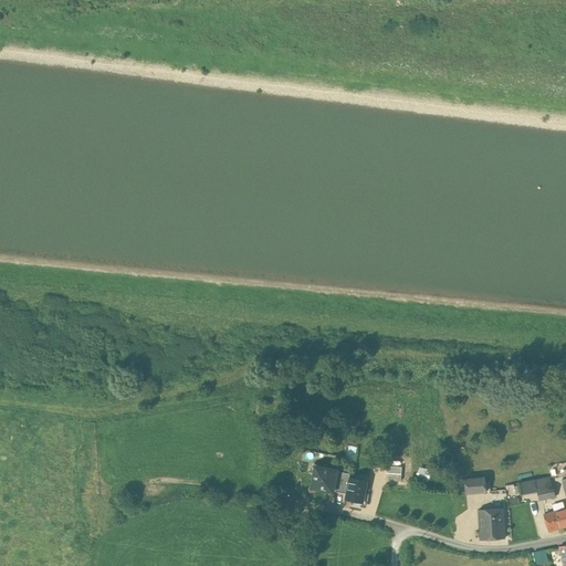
[(405,451),(391,451),(390,464),(383,463),(381,478),(396,478),(397,464),(404,464),(405,451)]
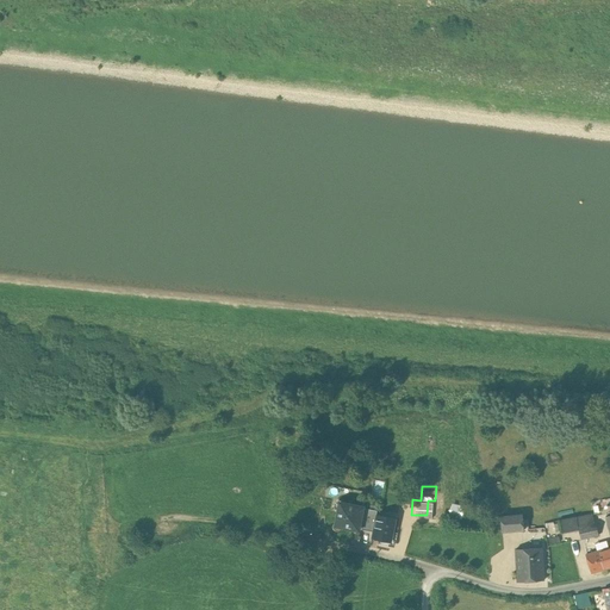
[(363,506),(340,502),(336,526),(360,529),(363,508),(363,506)]
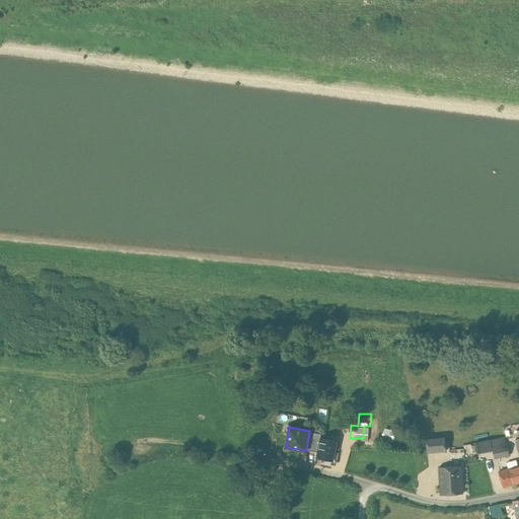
[(394,430),(385,428),(383,438),(392,439),(394,430)]
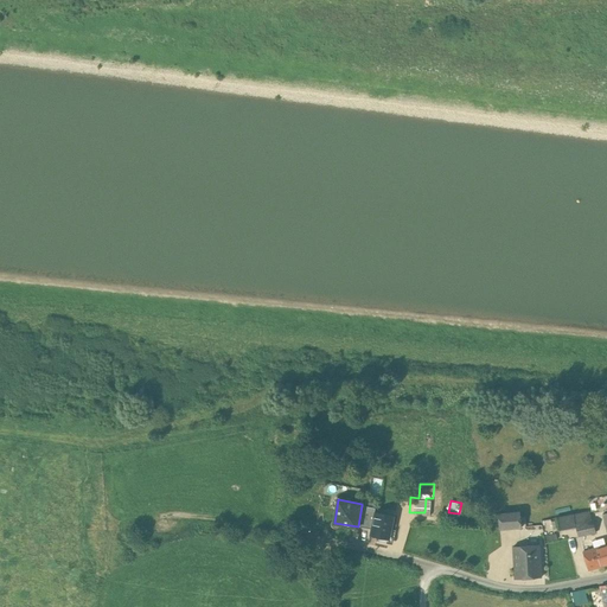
[(376,508),(362,505),(358,526),(371,529),(376,508)]
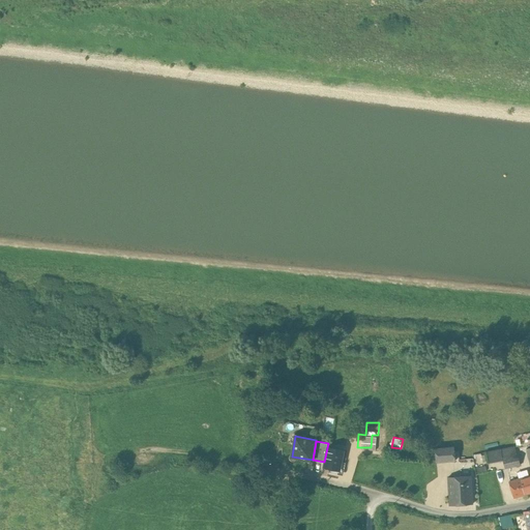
[(454,446),(435,448),(437,463),(455,461),(454,446)]
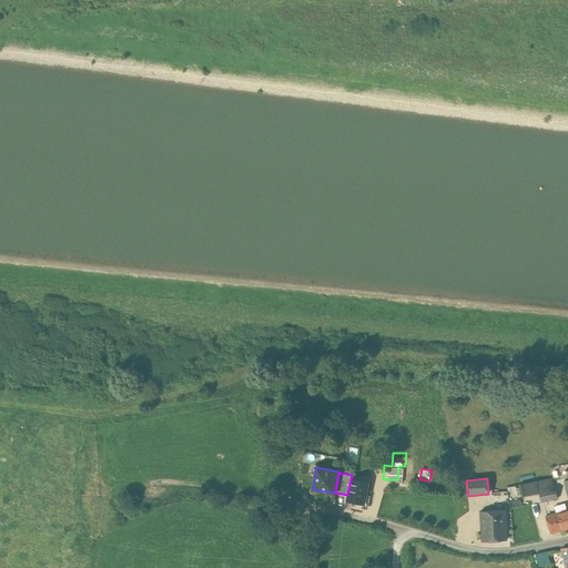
[(553,478),(537,480),(539,493),(541,501),(558,498),(556,487),(554,487),(553,478)]
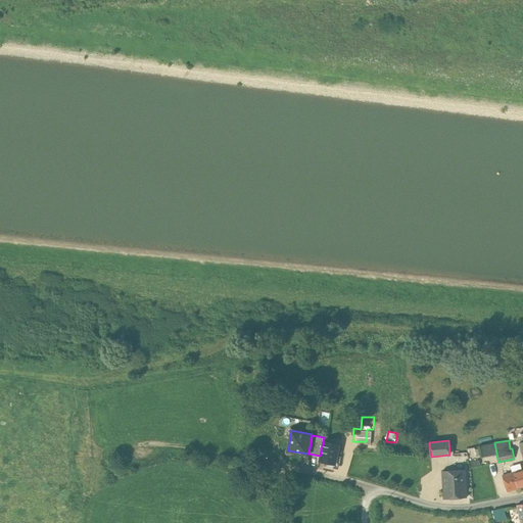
[(324,441),(321,461),(335,464),(339,445),(324,441)]
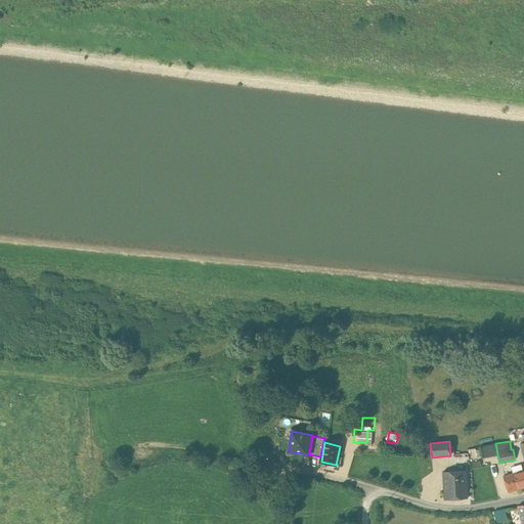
[(495,443),(481,446),(483,457),(497,454),(495,443)]
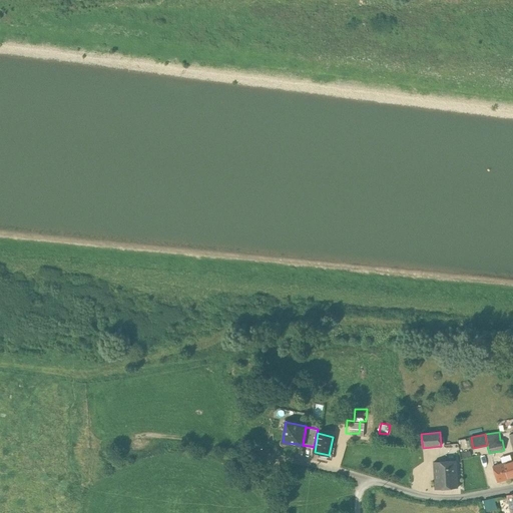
[(512,460),(494,466),(499,482),(512,477),(512,460)]
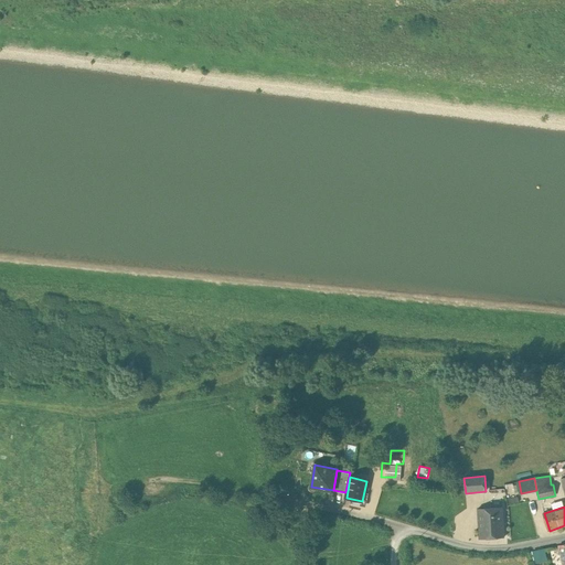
[(503,515),(479,516),(480,539),(504,536),(503,515)]
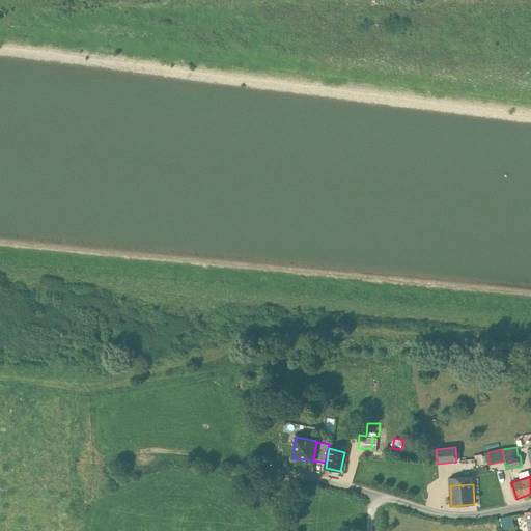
[(510,514),(498,516),(500,528),(512,526),(510,514)]
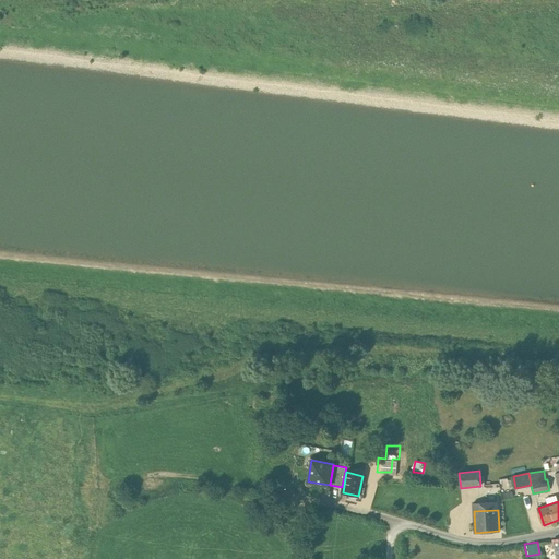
All buildings are outlined.
